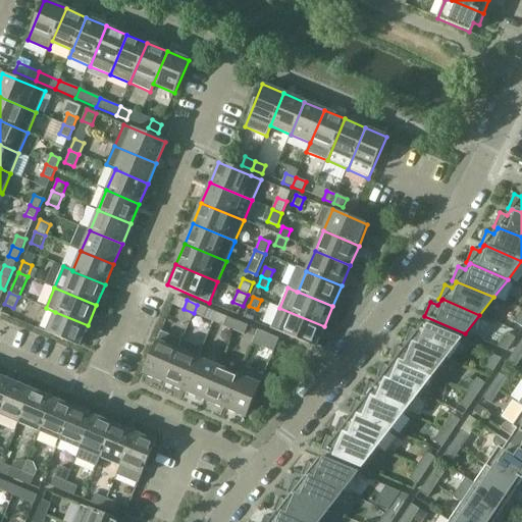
[(207,309),(197,305),(194,313),(203,317),(207,309)]
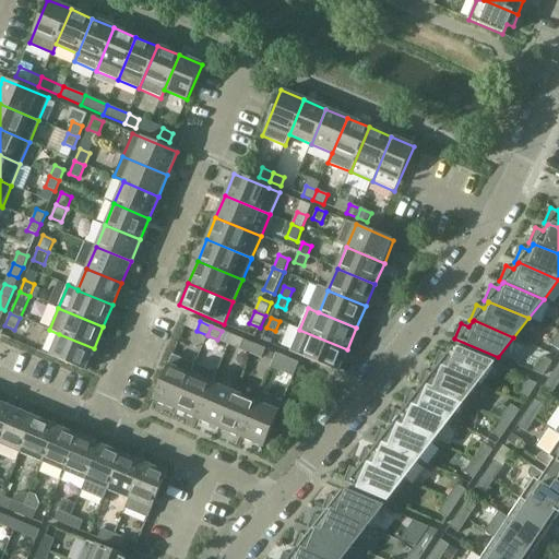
[(289,352),(337,372),(347,349),(299,330),(289,352)]
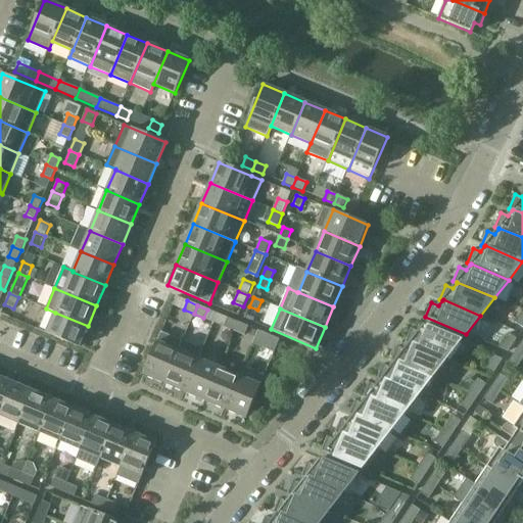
[(79,347),(88,326),(55,313),(46,333),(79,347)]
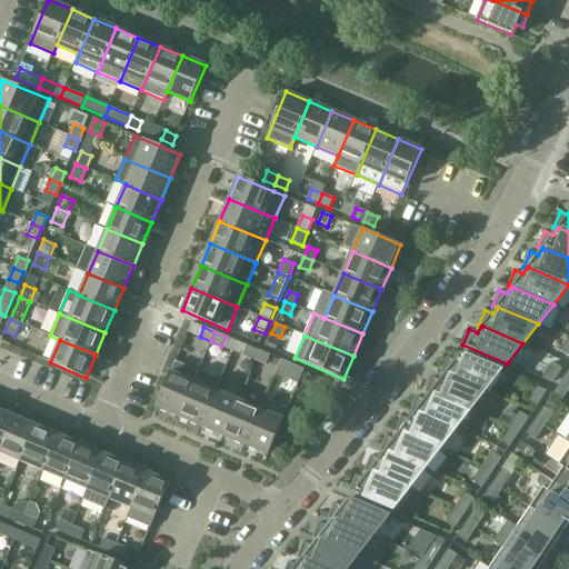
[(245,356),(255,360),(259,350),(248,346),(245,356)]
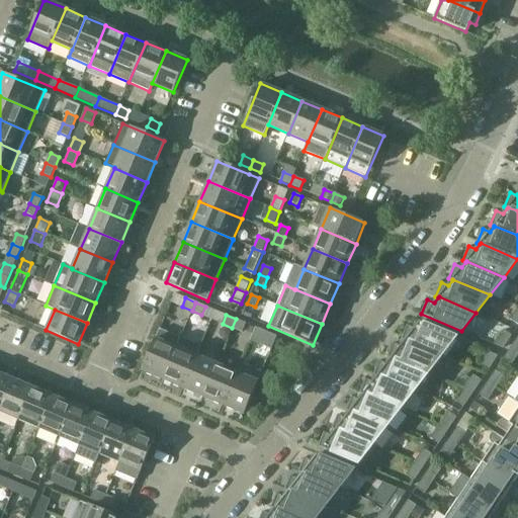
[(242,332),(246,323),(236,319),(232,328),(242,332)]
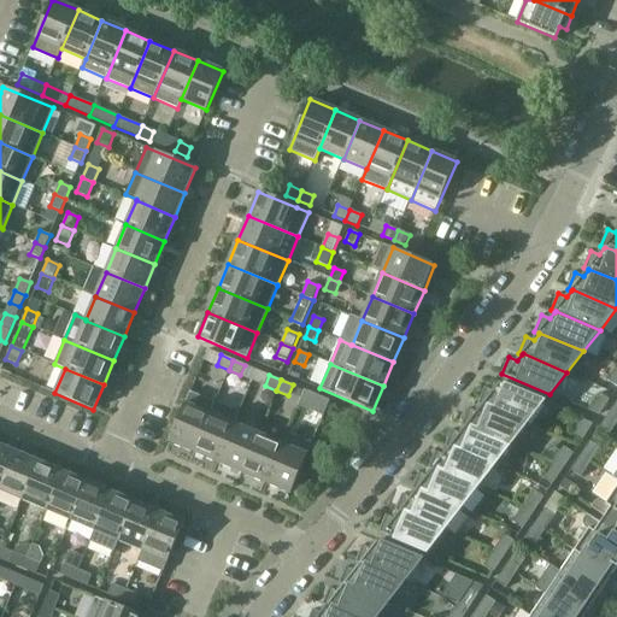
[(544,403),(499,383),(493,391),(485,387),(477,404),(482,406),(482,405),(527,424),(544,403)]
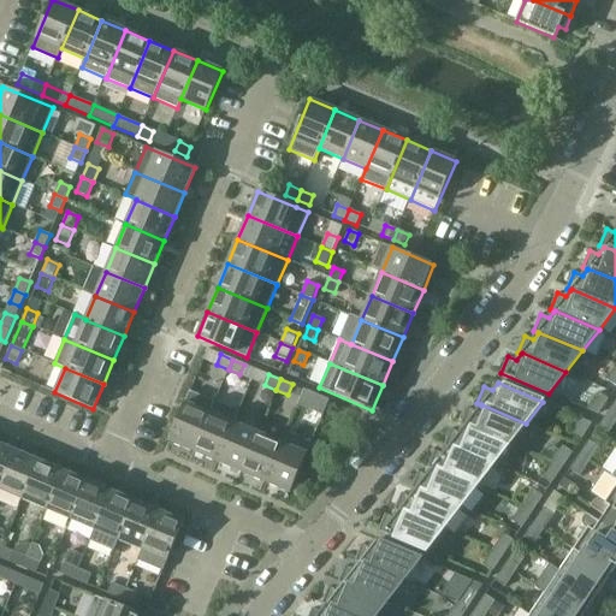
[(323,415),(325,410),(330,400),(304,390),(298,406),(323,415)]
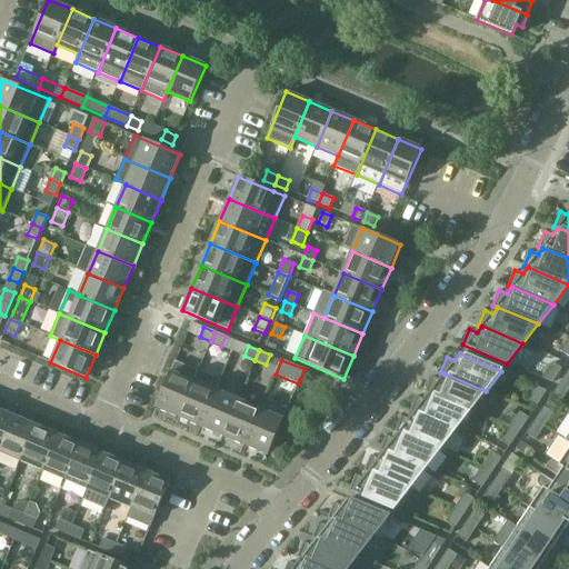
[(156,408),(179,417),(198,371),(176,361),(156,408)]
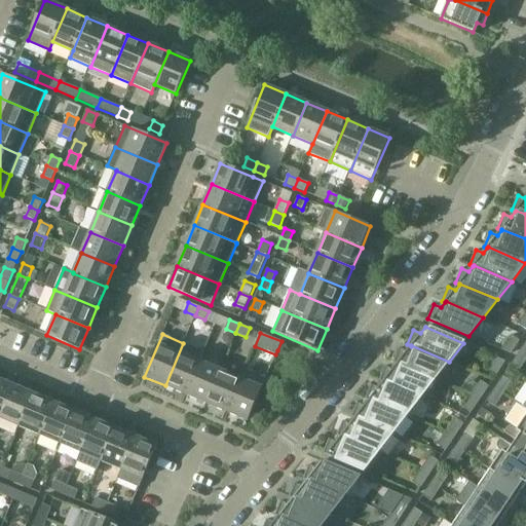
[(501,349),(512,353),(520,341),(511,335),(501,349)]
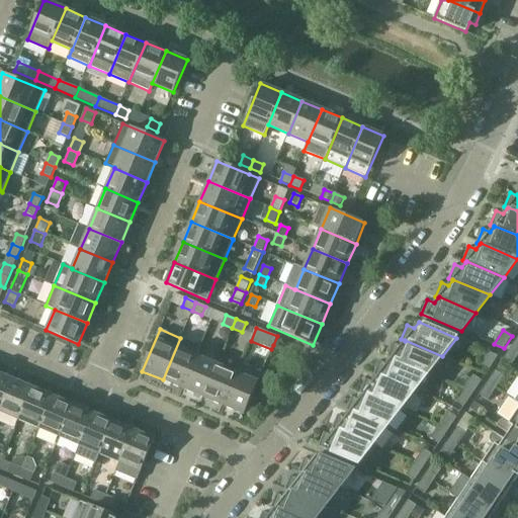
[(163,379),(183,389),(196,355),(200,346),(180,338),(163,379)]
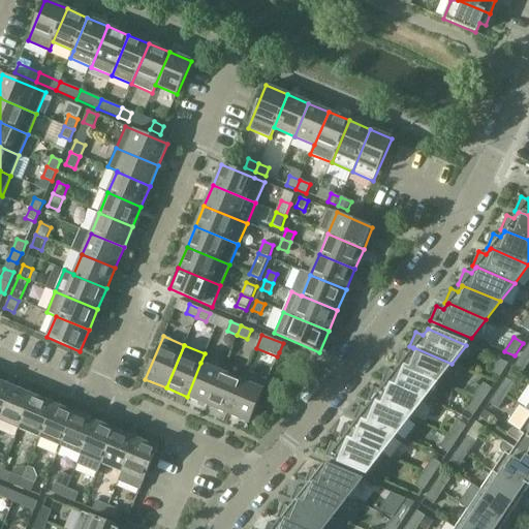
[(437,381),(452,364),(413,347),(413,348),(409,353),(402,350),(396,365),(399,367),(400,366),(437,381)]
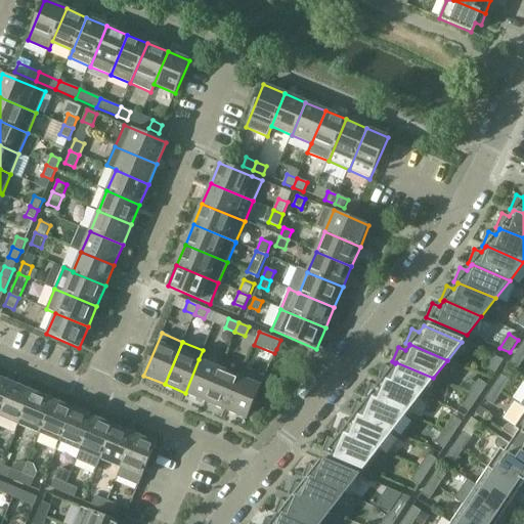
[(523,354),(518,351),(510,362),(518,368),(523,359),(523,354)]
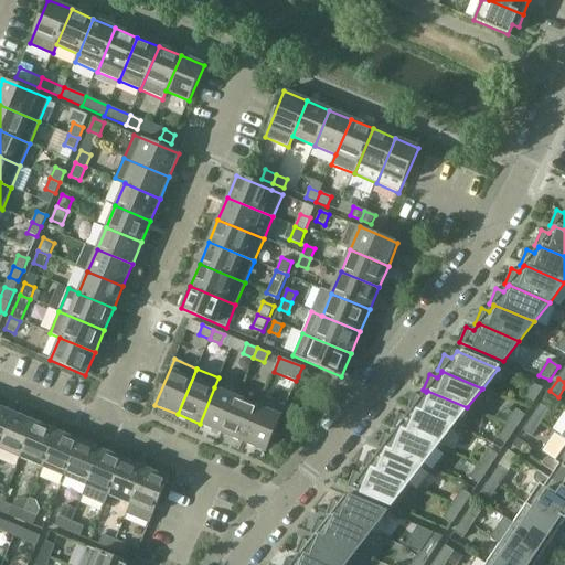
[(533,384),(524,397),(533,404),(543,388),(533,384)]
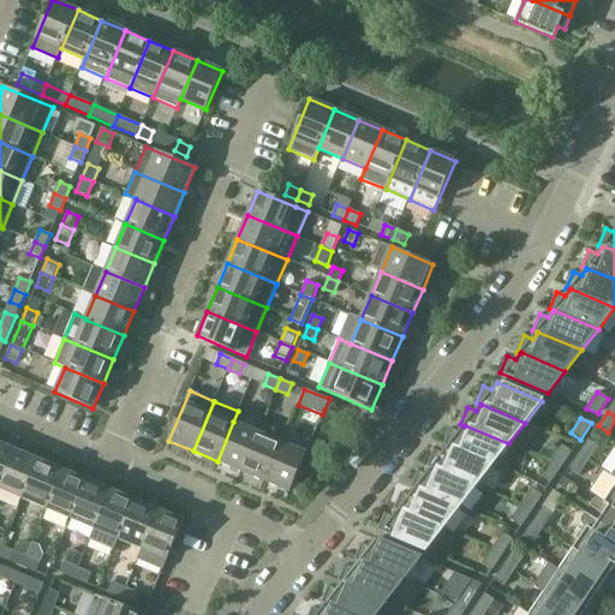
[(218,461),(242,471),(257,433),(233,422),(218,461)]
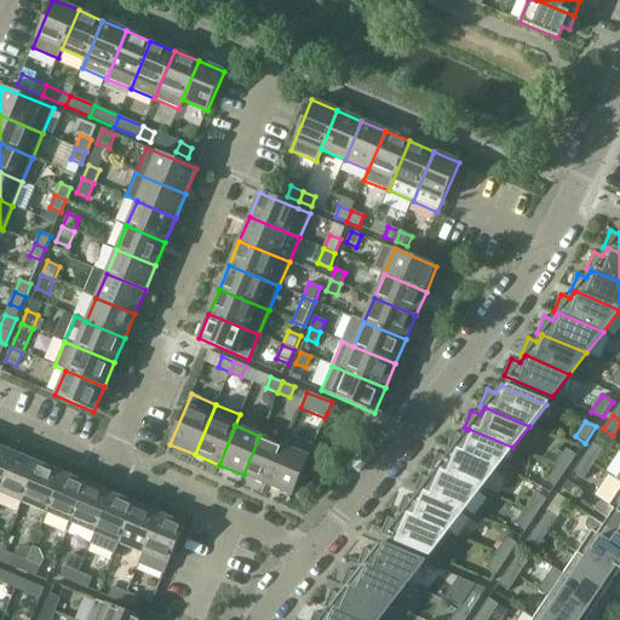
[(497,469),(512,447),(469,429),(468,430),(463,436),(454,432),(447,449),(451,451),(452,451),(497,469)]
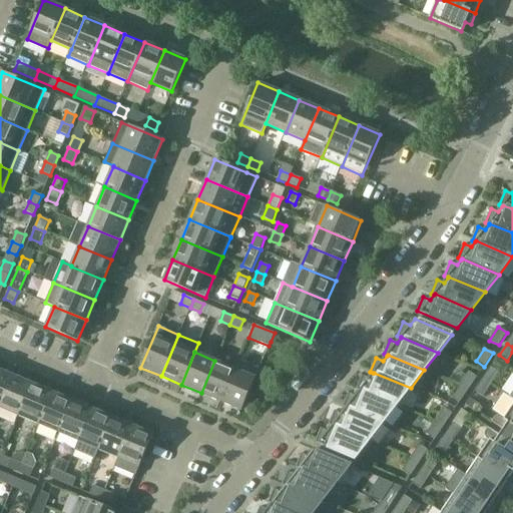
[(241,410),(255,378),(260,369),(238,360),(234,369),(221,402),(241,410)]
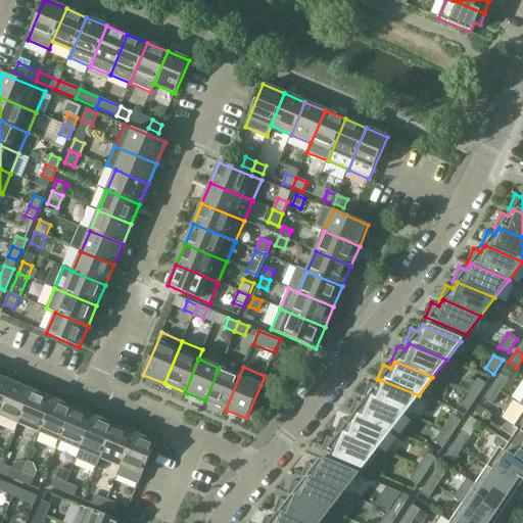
[(239,376),(219,368),(205,400),(226,410),(239,376)]
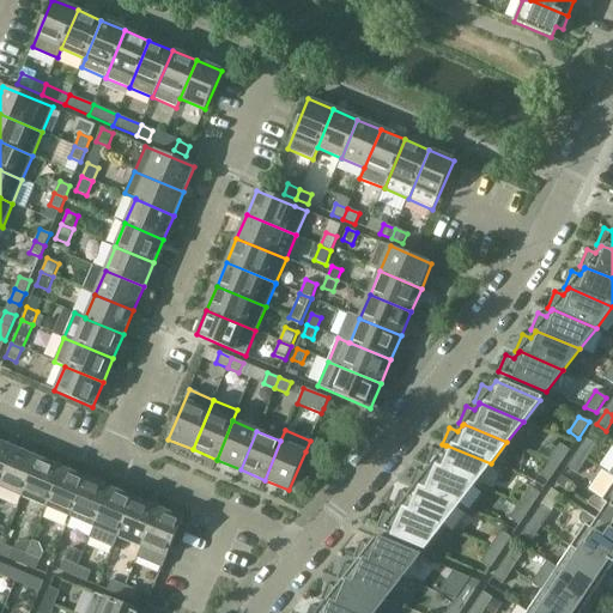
[(596,445),(587,438),(577,453),(587,459),(596,445)]
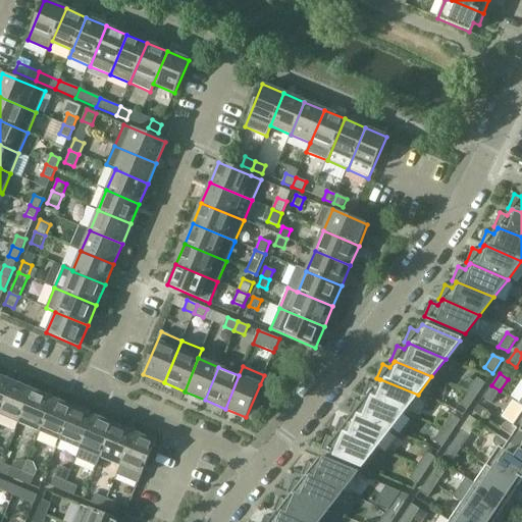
[(0,411),(12,382),(0,376),(0,411)]
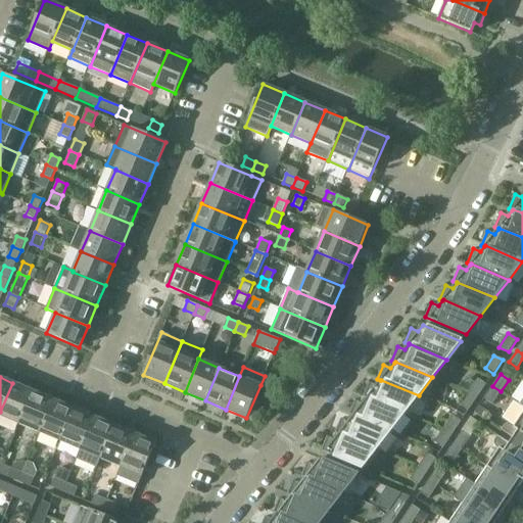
[(478,378),(468,392),(478,396),(486,384),(478,378)]
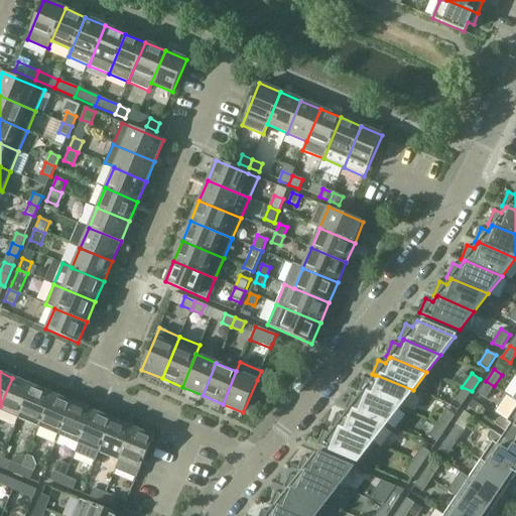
[(399,408),(413,390),(376,375),(375,375),(371,380),(364,377),(358,391),(362,393),(362,392),(399,408)]
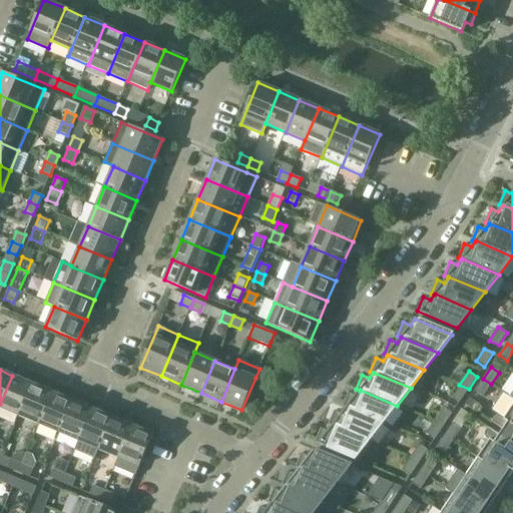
[(0,404),(0,408),(19,416),(32,384),(12,376),(0,404)]
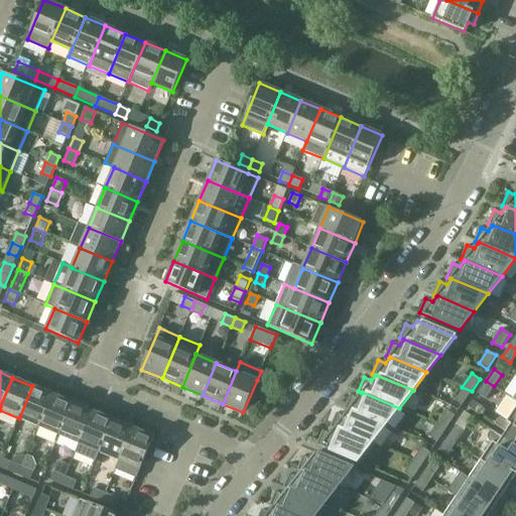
[(486,399),(494,386),(486,381),(478,393),(486,399)]
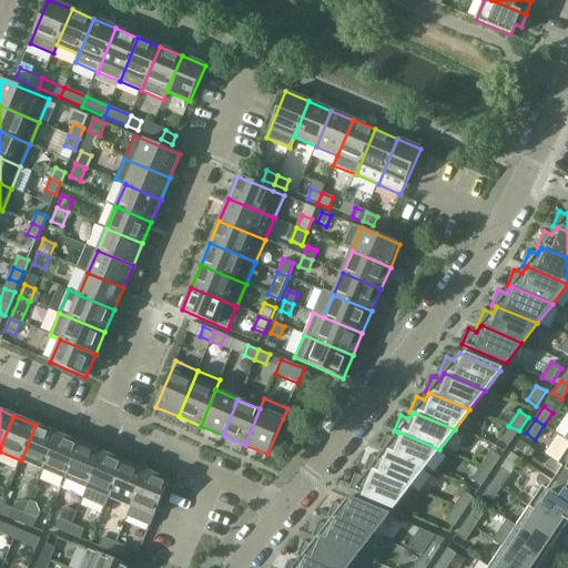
[(21,460),(43,469),(58,434),(36,425),(21,460)]
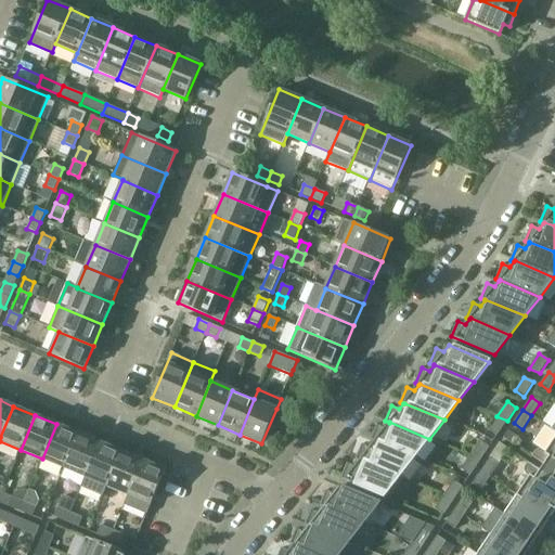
[(497,416),(488,430),(497,436),(507,421),(497,416)]
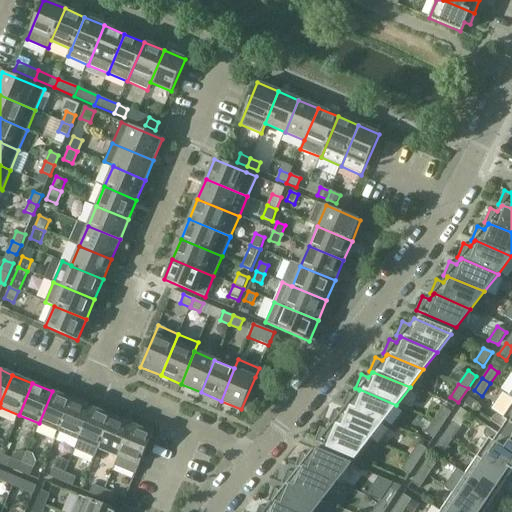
[(382,422),(396,405),(359,389),(359,390),(355,395),(348,392),(342,406),(345,408),(346,407),(382,422)]
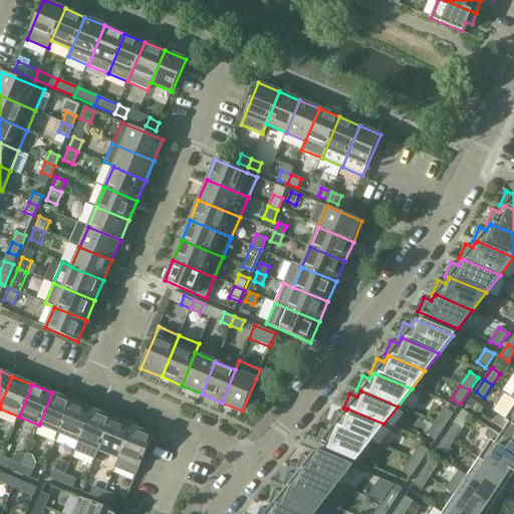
[(39,425),(58,434),(72,402),(52,393),(39,425)]
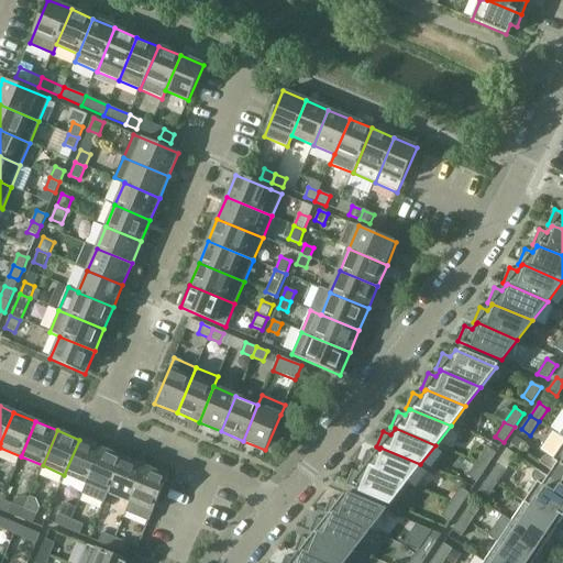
[(101,449),(79,440),(64,475),(86,484),(101,449)]
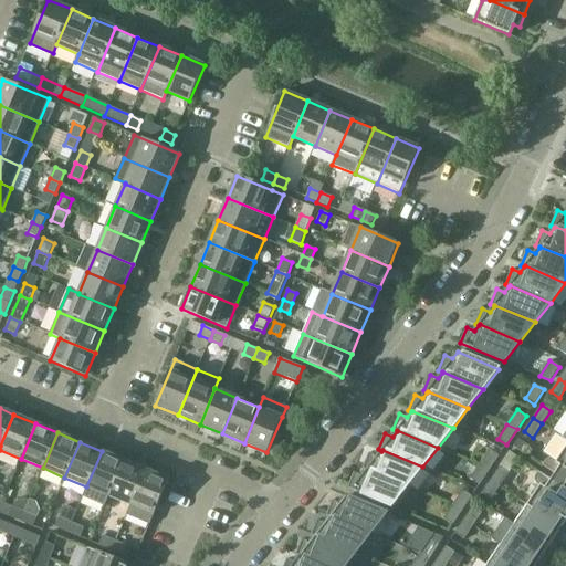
[(565,447),(556,462),(553,460),(549,459),(546,461),(544,465),(544,464),(543,465),(565,481),(565,447)]
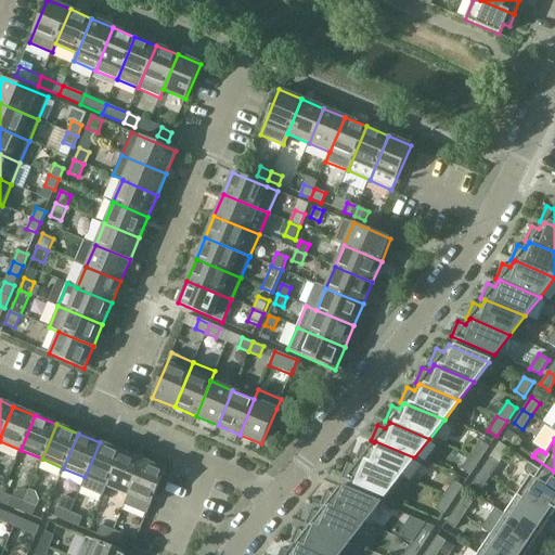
[(400,477),(414,457),(375,441),(374,442),(370,448),(362,444),(356,460),(359,461),(360,461),(400,477)]
